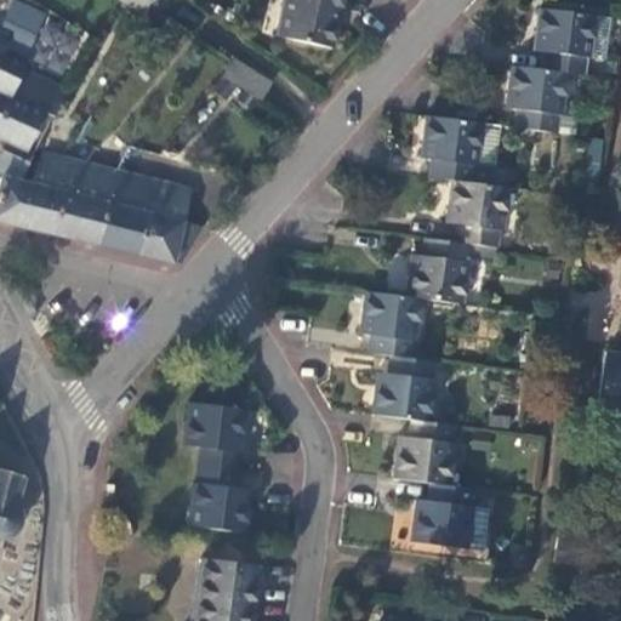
[(11,0),(0,27),(0,33),(32,47),(47,13),(18,0),(11,0)]
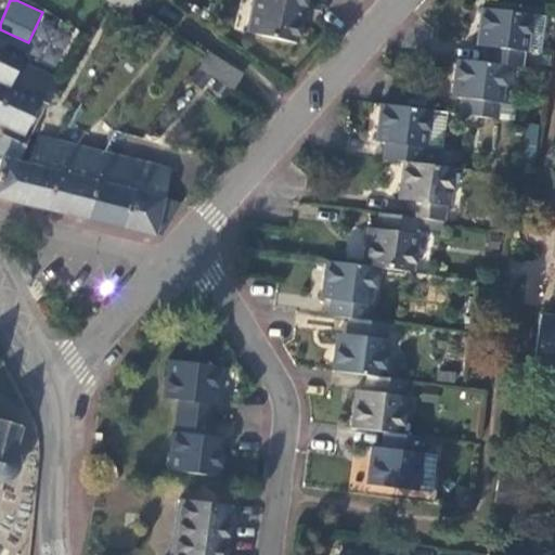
[(133,0),(103,0),(124,14),(133,0)]
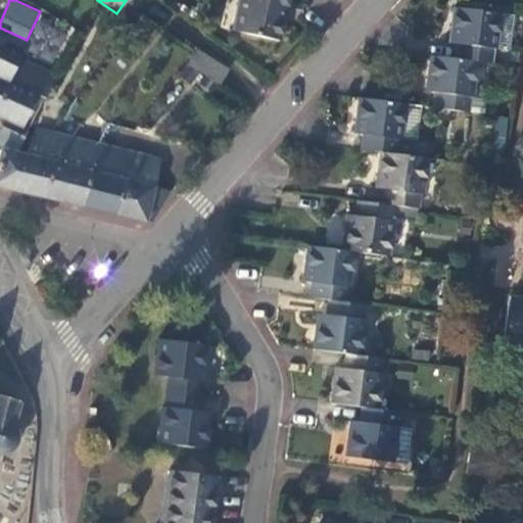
[(276,49),(286,0),(238,0),(230,40),(276,49)]
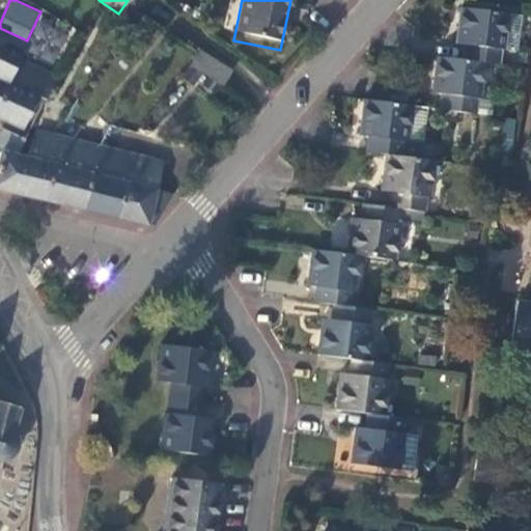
[(485,65),(498,66),(500,50),(505,52),(511,15),(463,7),(457,45),(466,46),(463,61),(485,65)]
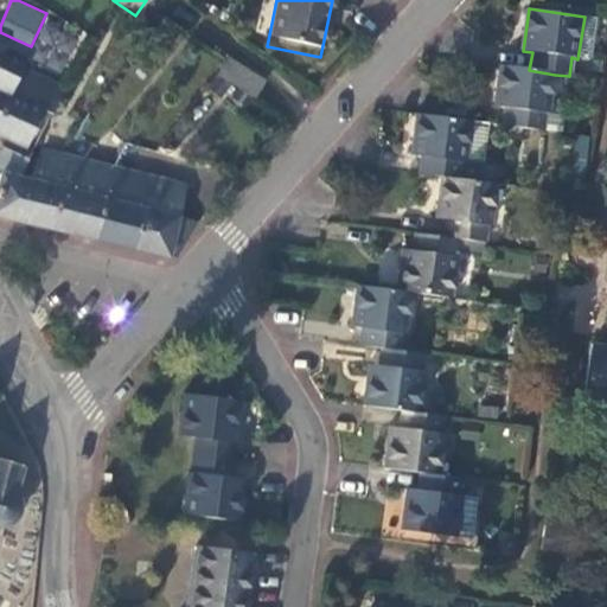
[(63,29),(57,45),(52,44),(45,64),(65,71),(78,34),(63,29)]
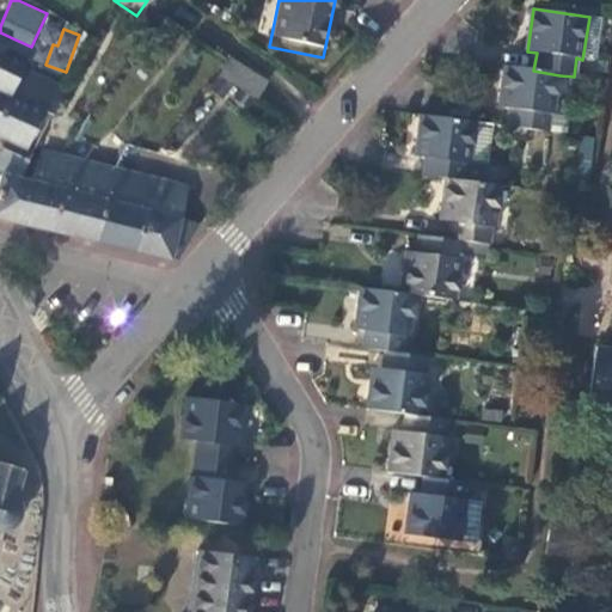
[(0,110),(7,96),(19,69),(22,63),(0,51),(0,110)]
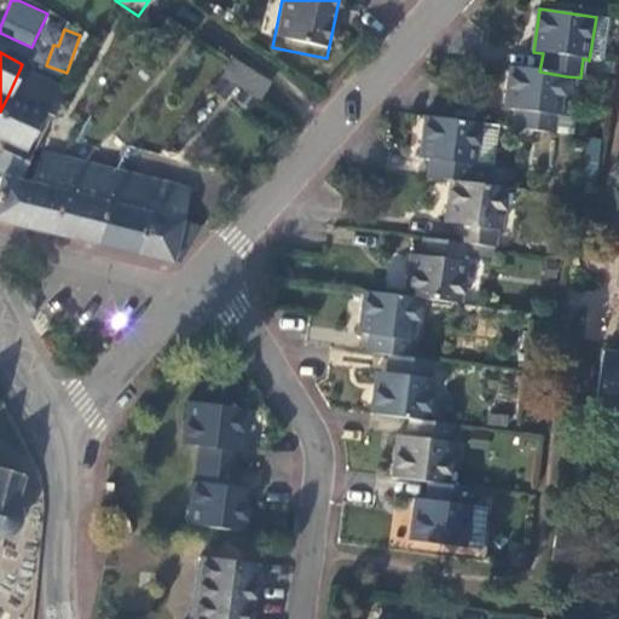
[(220,74),(258,99),(271,80),(232,56),(220,74)]
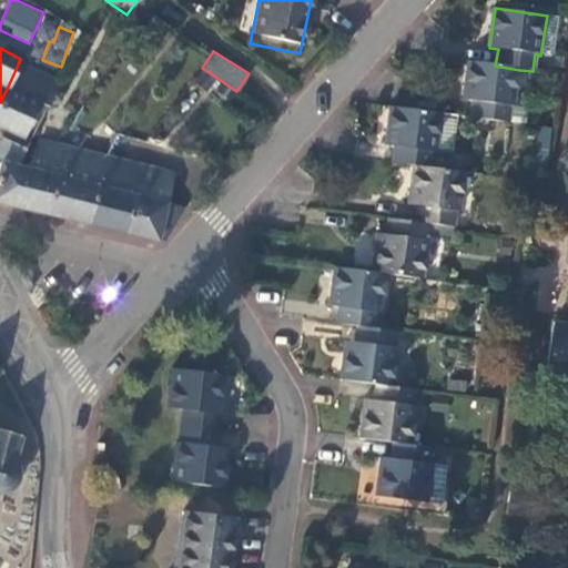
[(483,64),(467,61),(463,98),(472,101),(469,117),(476,118),(507,122),(509,107),(515,108),(519,70),(495,66),(483,64)]
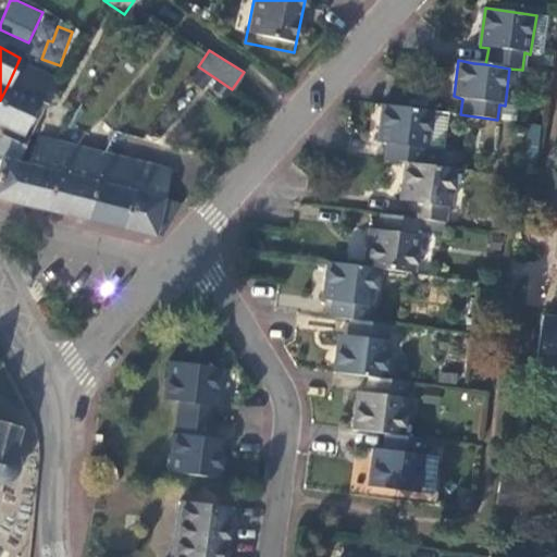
[(17,63),(7,87),(24,96),(35,71),(17,63)]
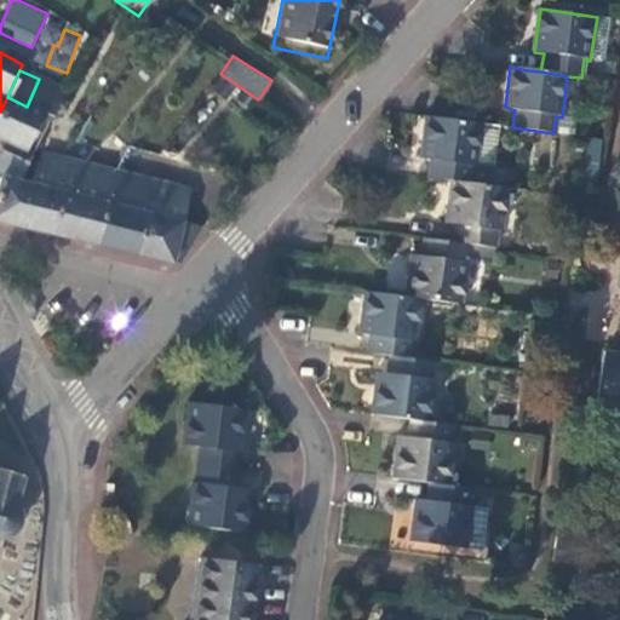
[(22,182),(26,171),(32,154),(24,150),(44,118),(50,119),(65,95),(39,79),(27,107),(7,97),(0,112),(0,138),(12,145),(9,156),(1,155),(0,159),(0,173),(0,174),(22,182)]
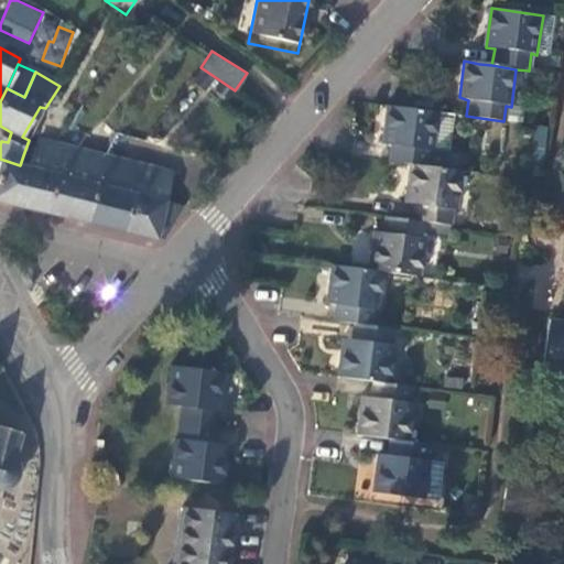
[(436,110),(383,104),(379,142),(389,143),(387,161),(407,163),(446,169),(448,150),(432,148),(436,110)]
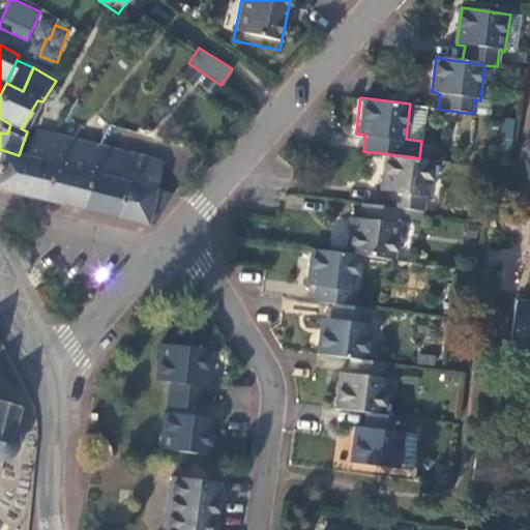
[(425,106),(410,104),(406,139),(421,141),(425,106)]
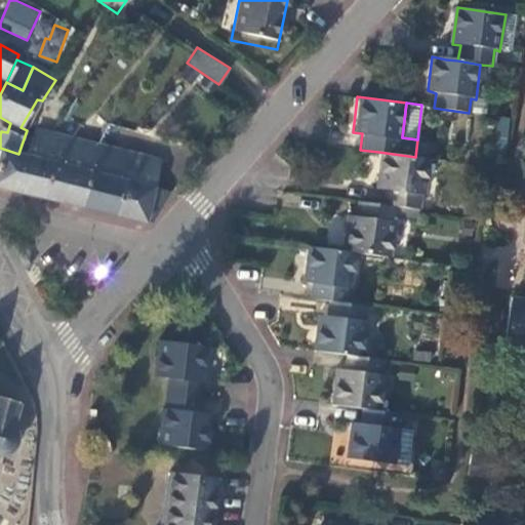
[(494,147),(508,147),(508,117),(495,117),(494,147)]
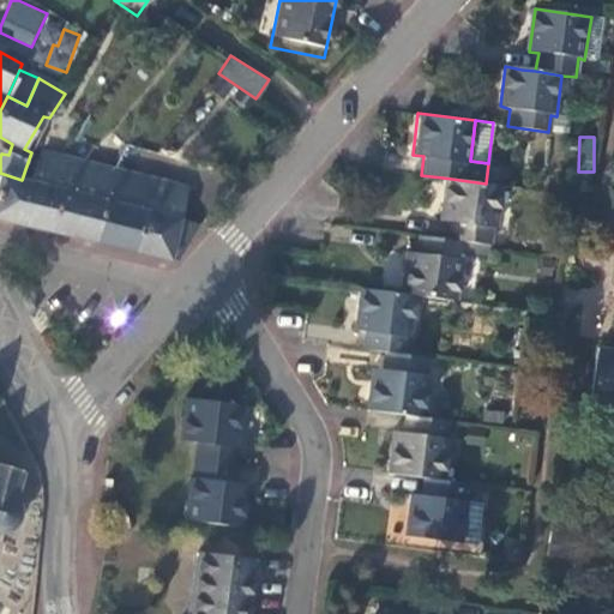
[(0,217),(94,240),(110,169),(38,154),(36,172),(25,169),(22,180),(0,173),(0,172),(0,217)]
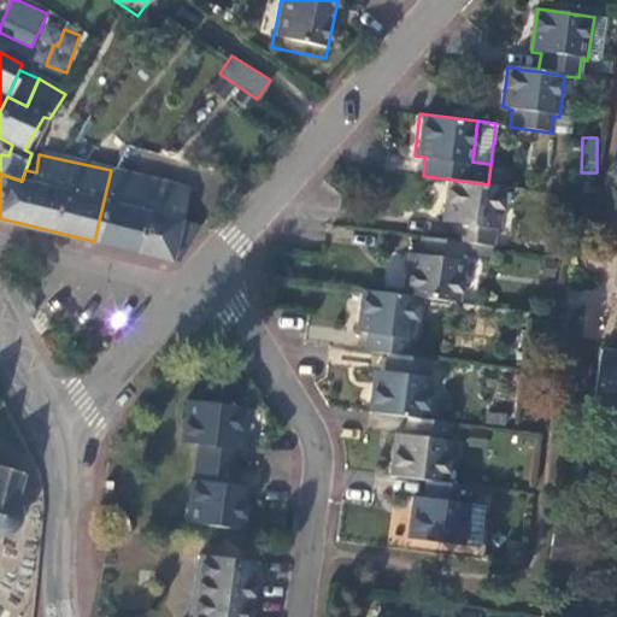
[(131,210),(140,177),(111,170),(94,241),(130,250),(140,213),(131,210)]
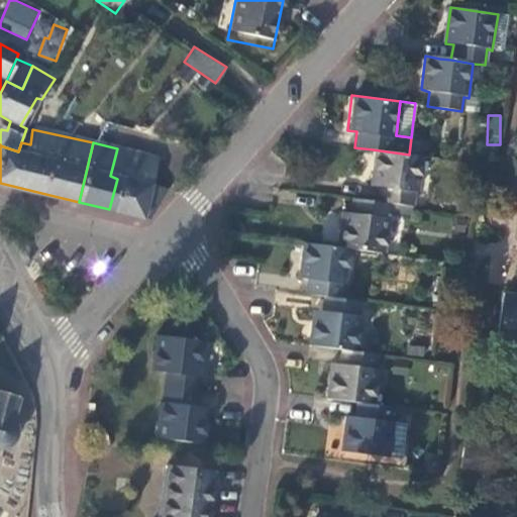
[(151,208),(169,188),(151,184),(156,157),(117,148),(110,176),(117,179),(109,209),(142,217),(143,207),(151,208)]
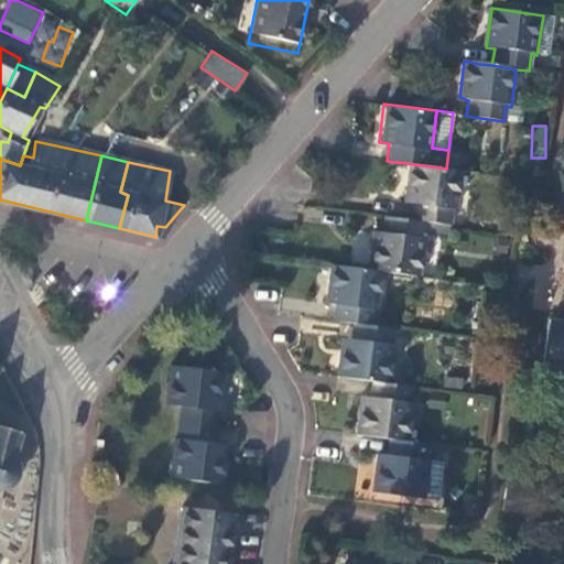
[(446,169),(407,163),(401,202),(411,203),(409,219),(425,221),(452,225),(459,170),(446,169)]
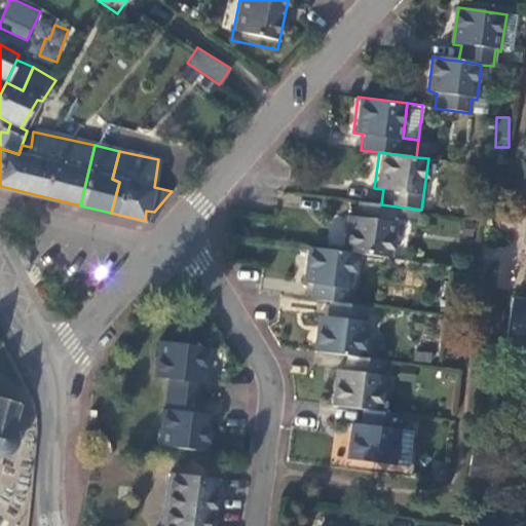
[(397,207),(381,204),(359,201),(357,215),(346,214),(341,250),(358,252),(365,253),(391,257),(397,220),(395,220),(397,207)]
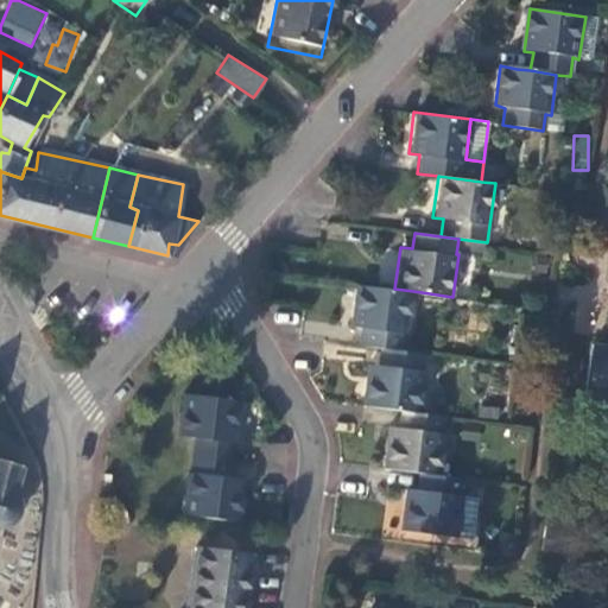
[(555,252),(536,249),(533,272),(552,274),(555,252)]
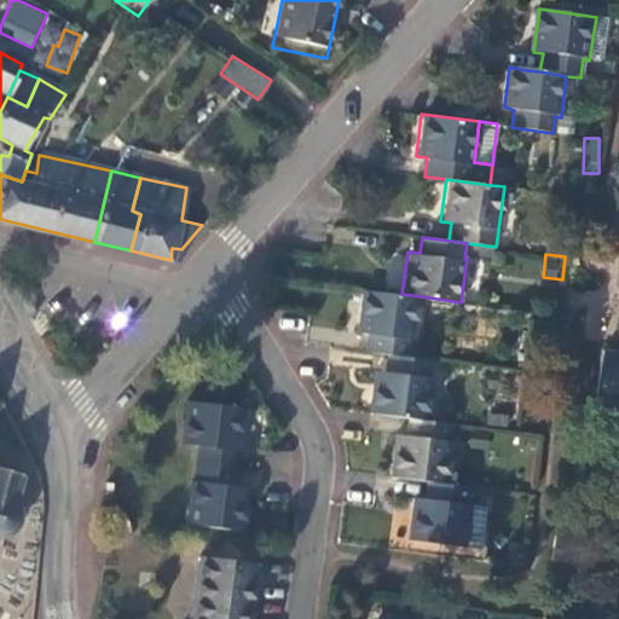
[(421,296),(401,294),(380,290),(362,288),(357,333),(368,334),(365,352),(387,354),(410,357),(412,339),(416,340),(421,296)]
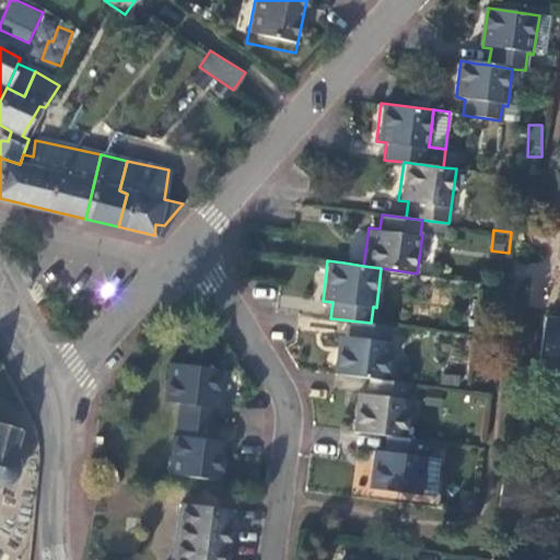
[(559,319),(546,318),(540,372),(559,374),(559,319)]
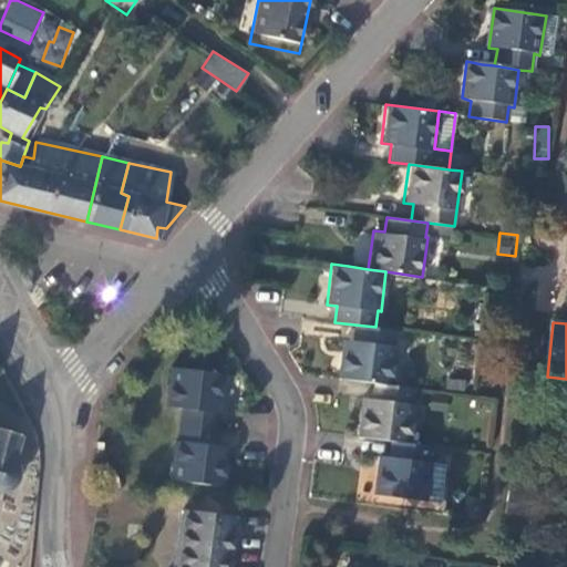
[(342,339),(338,379),(373,383),(393,384),(400,330),(388,329),(375,327),(354,325),(353,340),(342,339)]
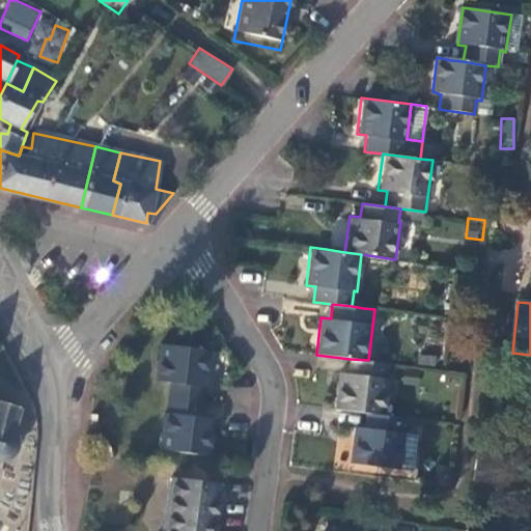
[(166,398),(200,402),(202,387),(205,387),(210,348),(188,346),(159,342),(155,381),(168,383),(166,398)]
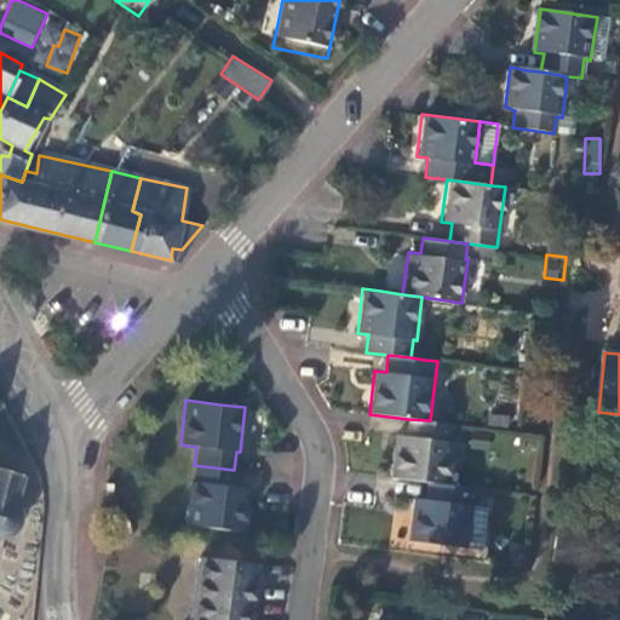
[(430,420),(408,419),(407,435),(396,434),(394,454),(391,477),(429,481),(448,483),(454,424),(430,420)]
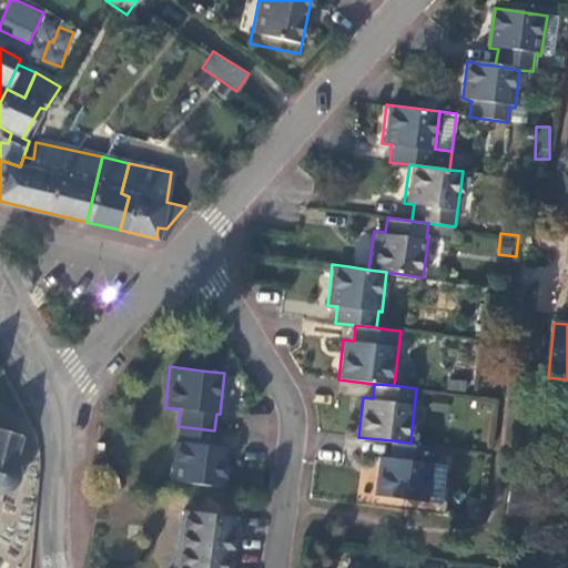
[(433,395),(430,409),(447,413),(449,397),(433,395)]
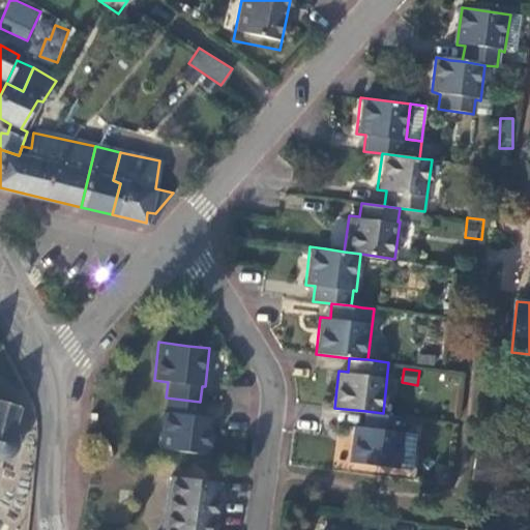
[(17,402),(0,396),(0,460),(7,460),(15,454),(17,447),(15,438),(7,433),(17,402)]
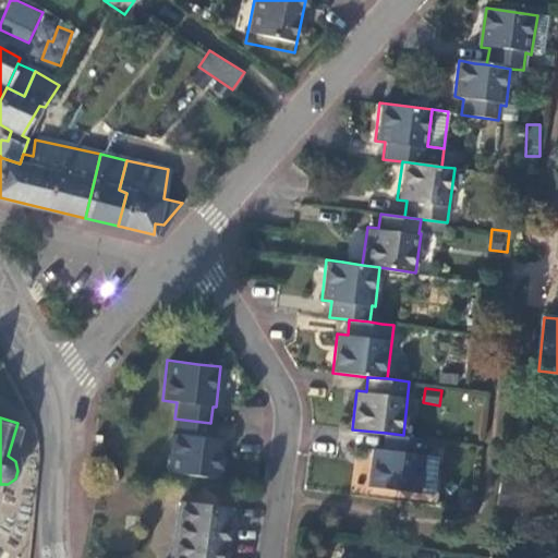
[(205,476),(220,478),(225,439),(208,437),(210,423),(174,419),(173,433),(170,433),(166,472),(205,476)]
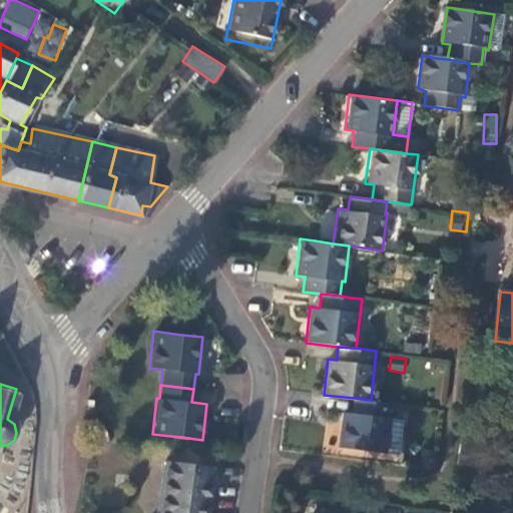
[(389,418),(391,404),(371,400),(355,398),(353,414),(343,412),(338,448),(387,454),(392,418),(389,418)]
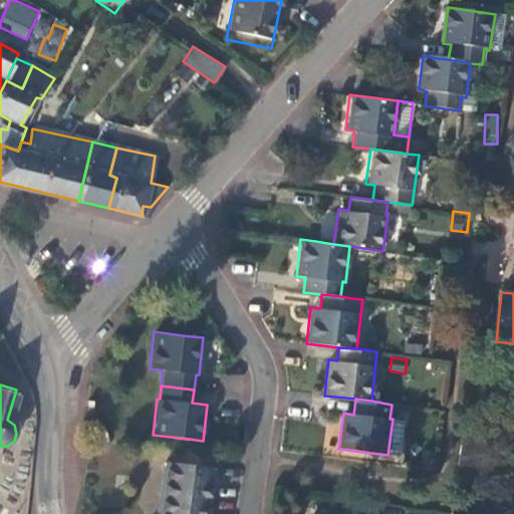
[(405,421),(393,419),(388,455),(400,457),(405,421)]
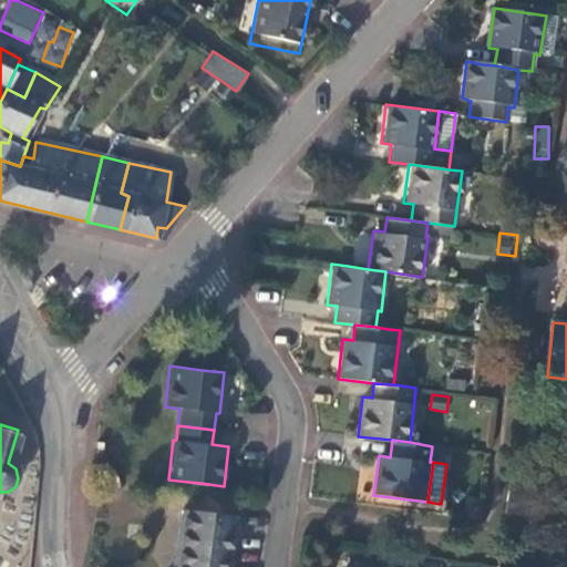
[(466,504),(465,516),(482,518),(483,506),(466,504)]
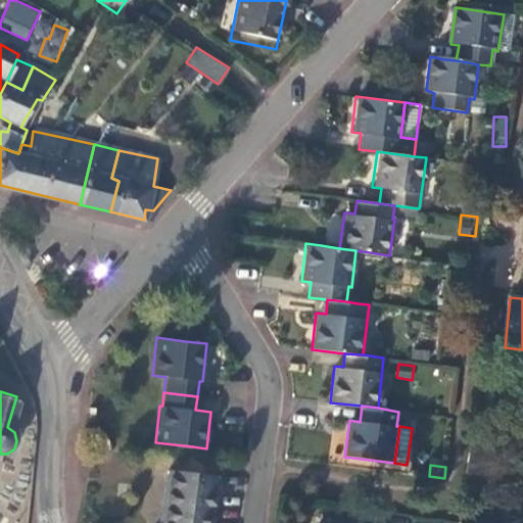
[(211,522),(219,476),(168,469),(160,522),(211,522)]
